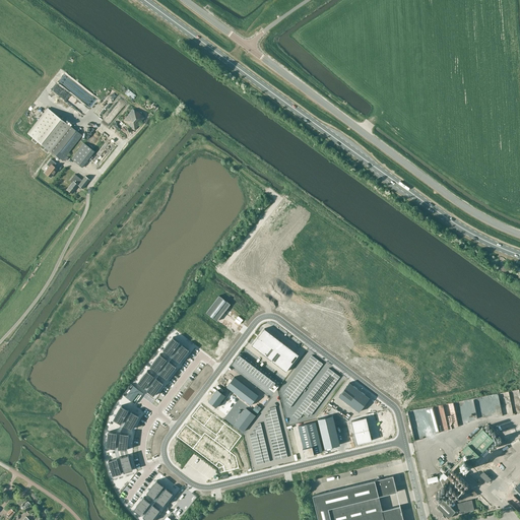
[(73,89),(82,95),(83,93),(81,92),(83,89),(80,88),(81,85),(75,82),(77,79),(72,77),(68,84),(73,87),(74,85),(75,86),(73,89)]
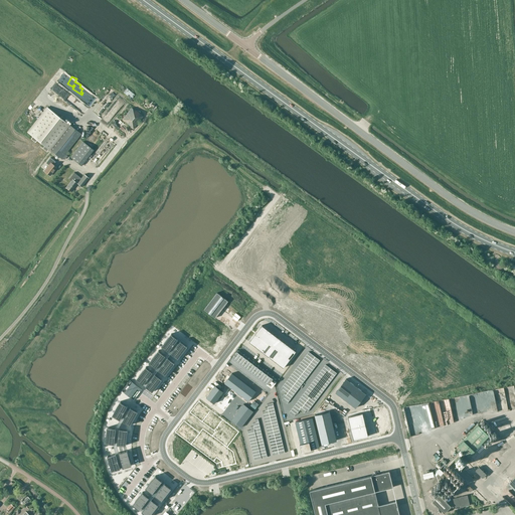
[(127,90),(124,93),(131,99),(134,96),(127,90)]
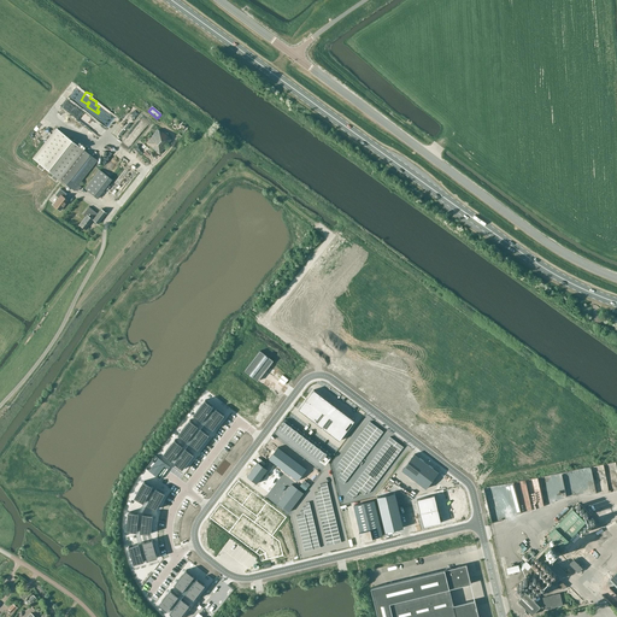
[(100,133),(106,127),(95,116),(89,122),(100,133)]
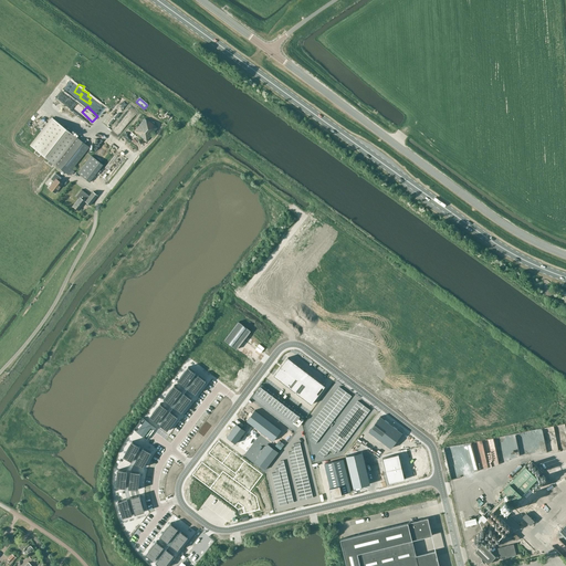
[(81,122),(83,118),(72,113),(71,116),(81,122)]
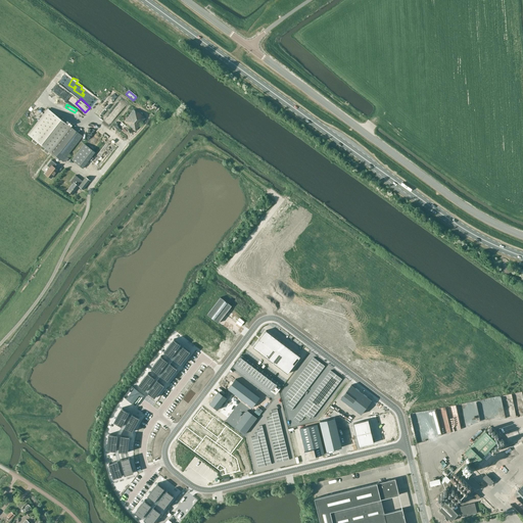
[(47,153),(49,151),(63,161),(64,160),(66,161),(68,158),(66,156),(83,136),(48,109),(29,135),(34,139),(32,141),(37,145),(39,143),(45,148),(44,150),(47,153)]
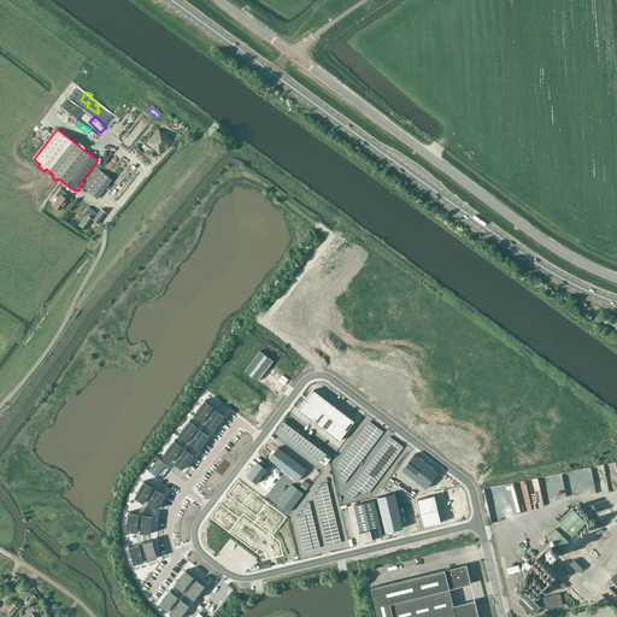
[(134,142),(141,133),(136,129),(129,137),(134,142)]
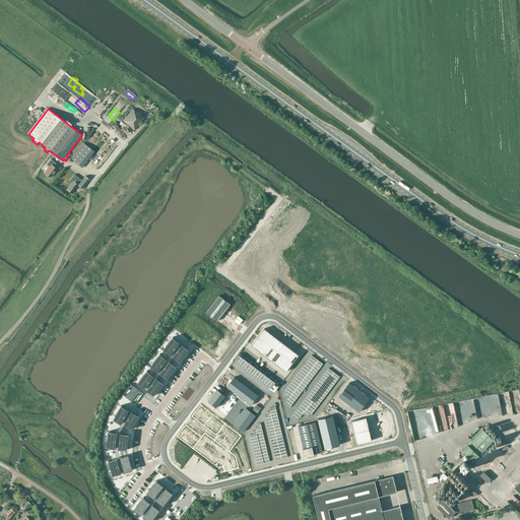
[(133,109),(123,121),(134,130),(144,117),(137,111),(136,112),(133,109)]
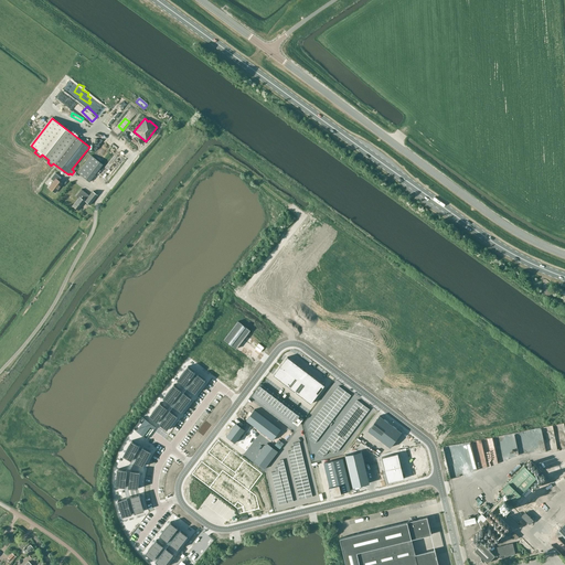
[(117,150),(100,173),(110,181),(127,158),(117,150)]
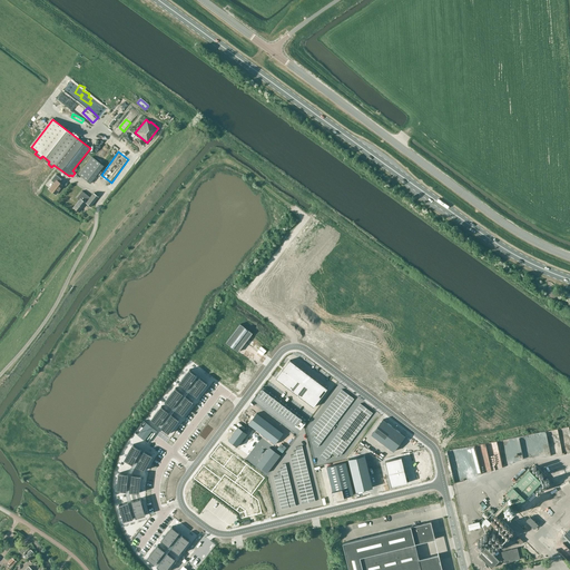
[(78,174),(90,184),(104,166),(91,157),(78,174)]
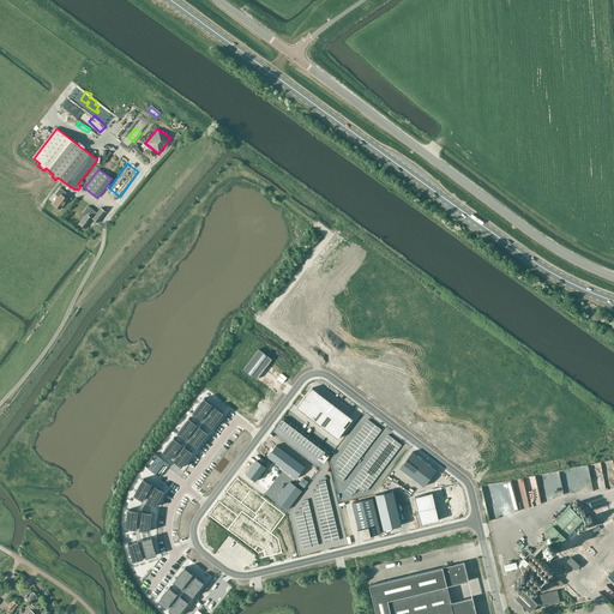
[(66,193),(60,188),(55,194),(58,197),(53,204),(60,209),(67,199),(64,196),(66,193)]
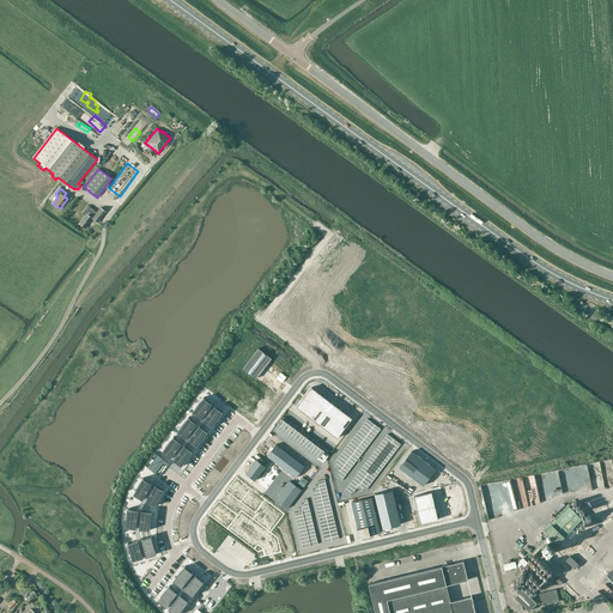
[(105,212),(101,207),(97,212),(89,205),(83,213),(85,214),(79,223),(84,228),(92,218),(97,223),(105,212)]
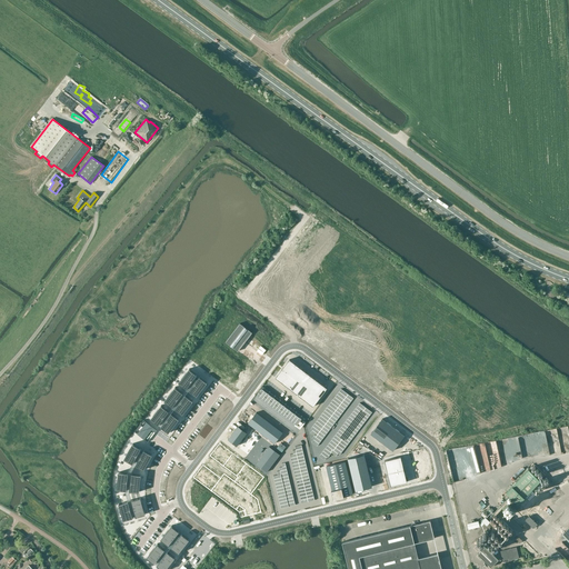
[(240,323),(226,341),(238,351),(252,332),(240,323)]
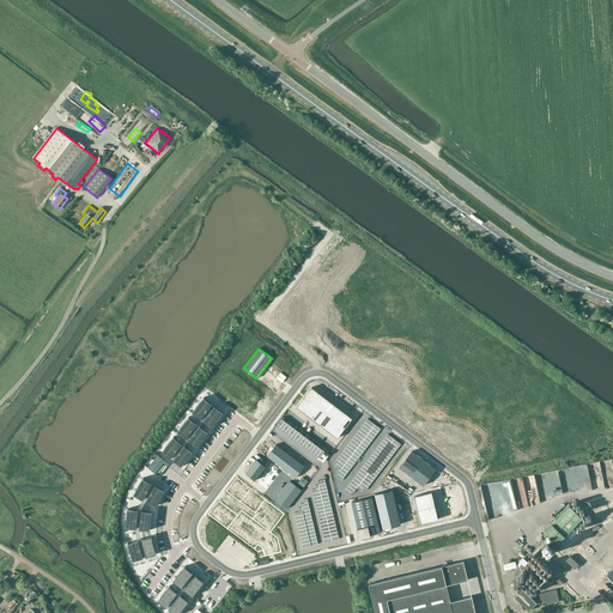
[(311,387),(297,407),(338,437),(352,418),(311,387)]
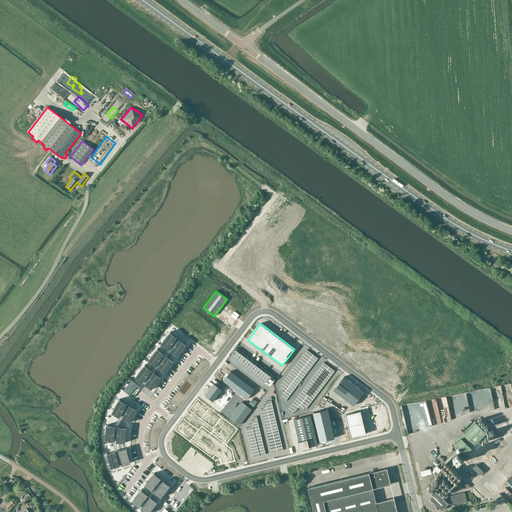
[(170,331),(161,344),(168,349),(177,337),(170,331)]
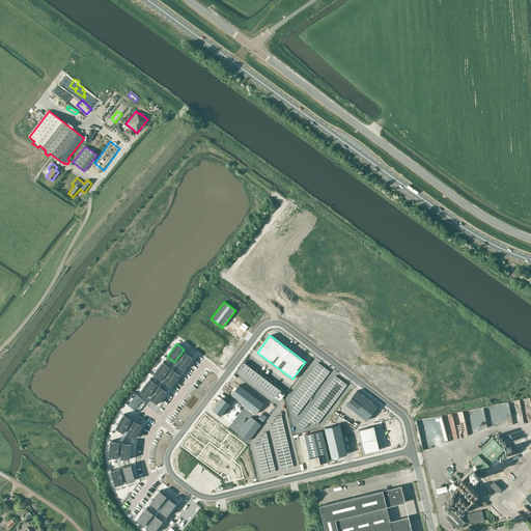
[(186,352),(176,364),(184,369),(193,357),(186,352)]
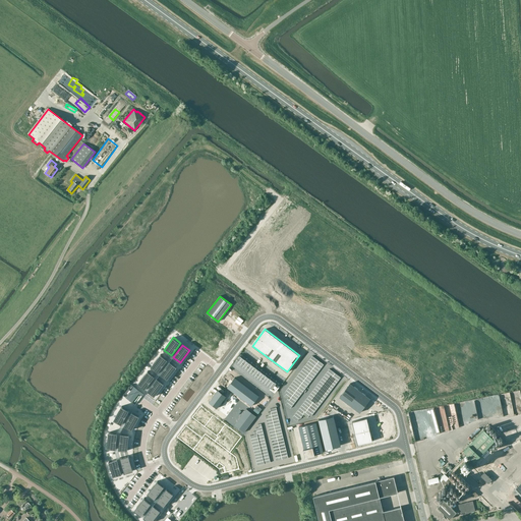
[(161,354),(151,366),(158,372),(168,359),(161,354)]
